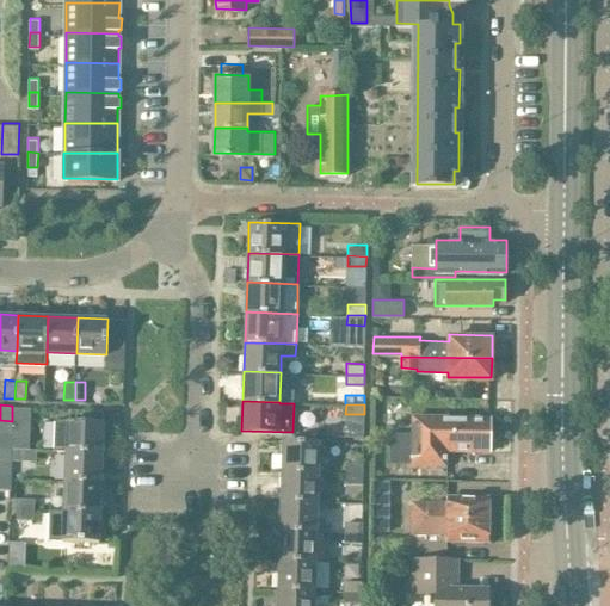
[(491,449),(491,415),(411,414),(411,431),(389,431),(389,461),(411,462),(411,465),(447,465),(448,449),(491,449)]
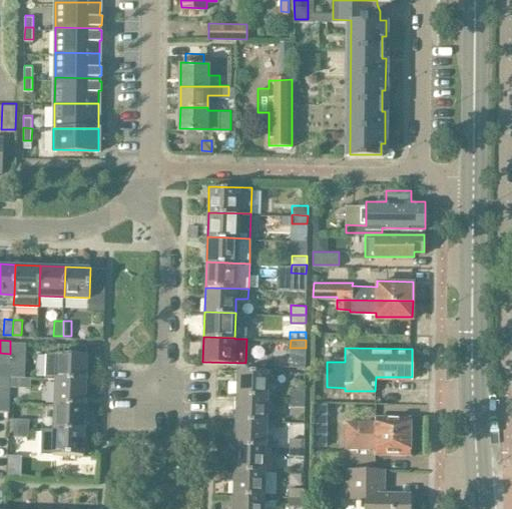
[(0,364),(9,365),(10,354),(0,353),(0,364)]
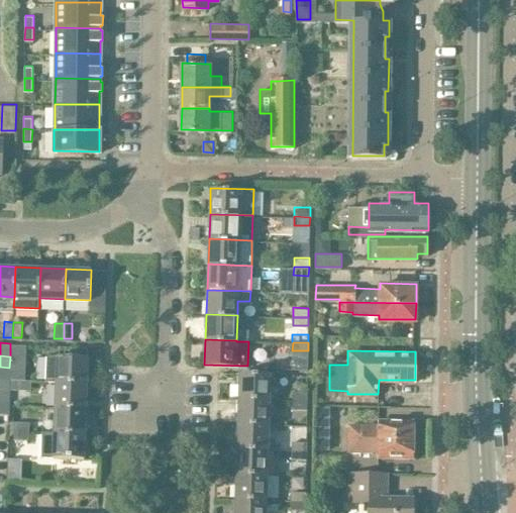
[(46,355),(46,381),(57,382),(86,383),(87,357),(58,356),(46,355)]
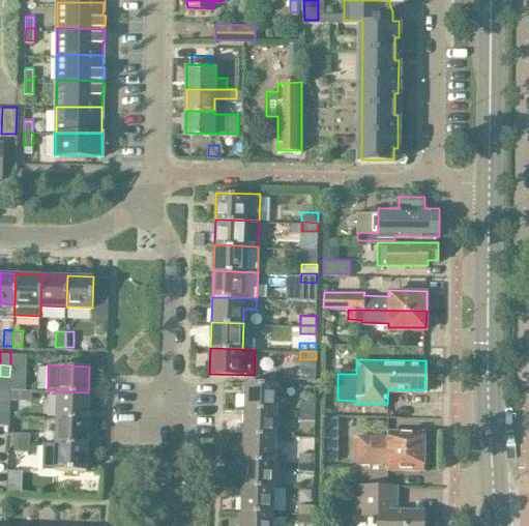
[(0,386),(9,387),(9,377),(0,376),(0,386)]
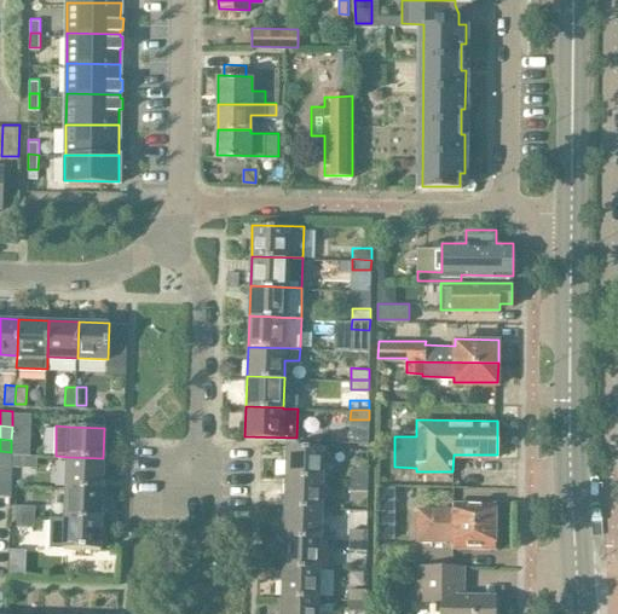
[(286,476),(322,478),(323,446),(287,445),(286,476)]
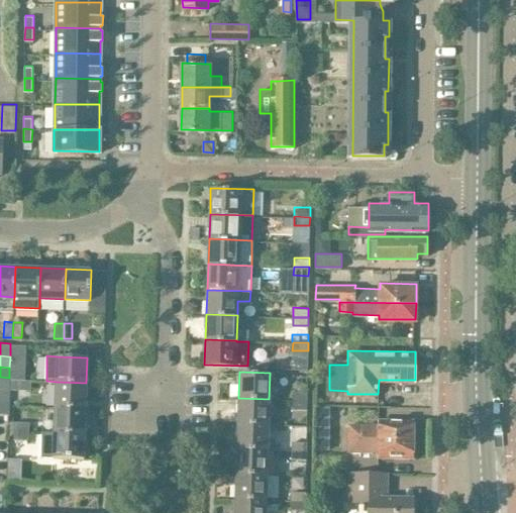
[(0,389),(9,390),(9,378),(0,377),(0,389)]
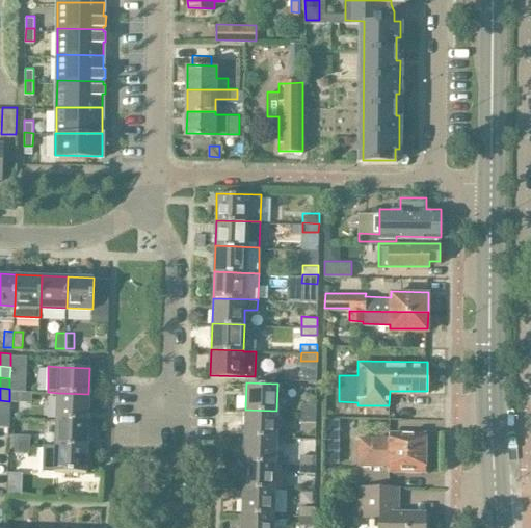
[(87,419),(88,394),(58,393),(57,418),(87,419)]
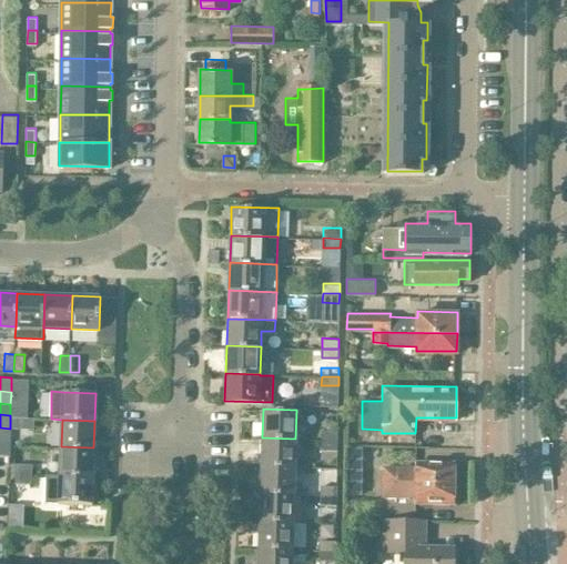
[(0,440),(9,441),(10,429),(0,427),(0,440)]
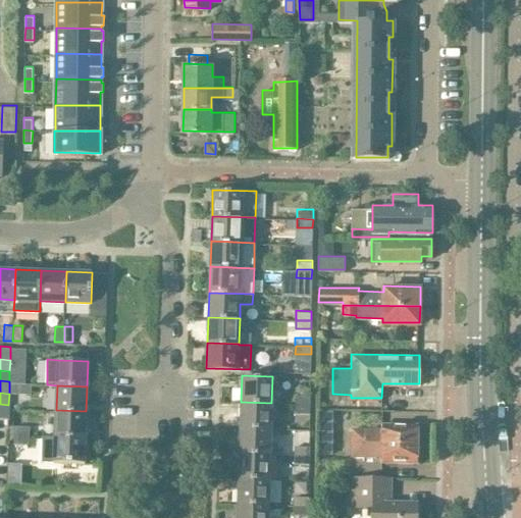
[(295,404),(310,404),(311,394),(295,394),(295,404)]
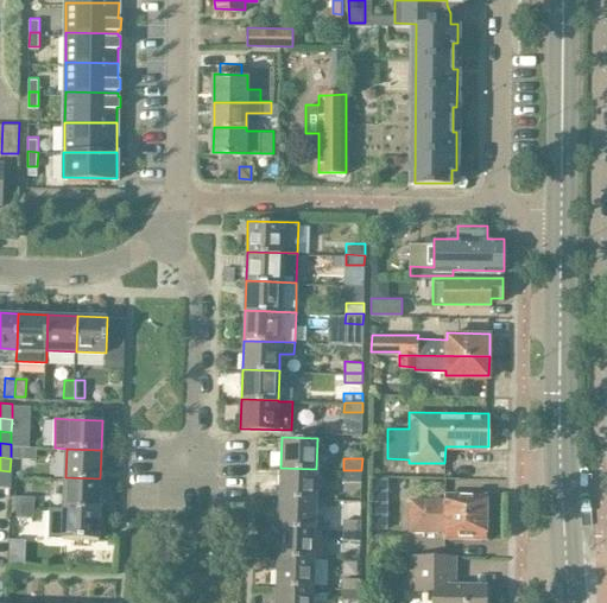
[(316,499),(316,469),(280,468),(279,497),(316,499)]
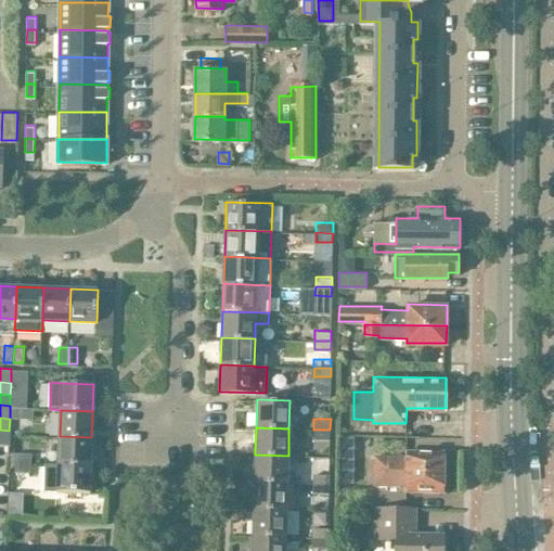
[(0,443),(9,443),(9,431),(0,430),(0,443)]
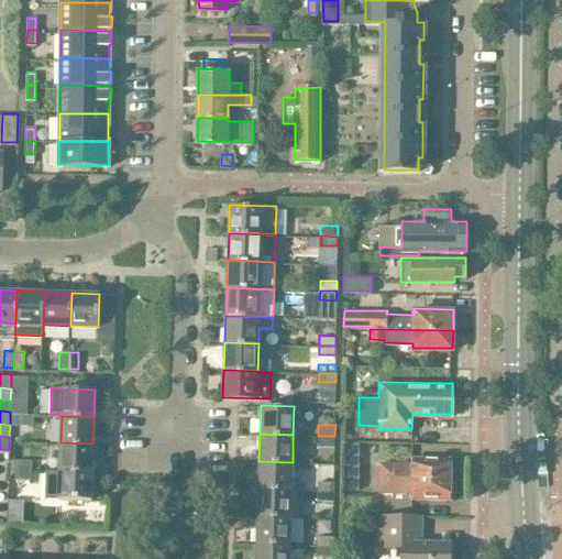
[(334,445),(334,436),(318,436),(317,445),(334,445)]
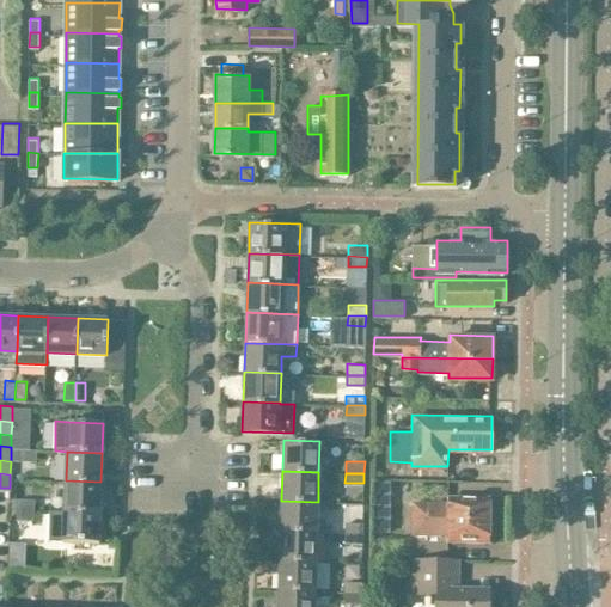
[(101,510),(101,482),(66,480),(65,509),(101,510)]
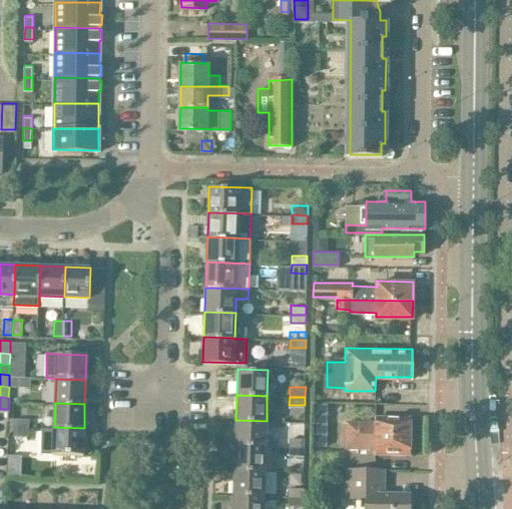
[(333,404),(316,404),(316,420),(332,420),(333,404)]
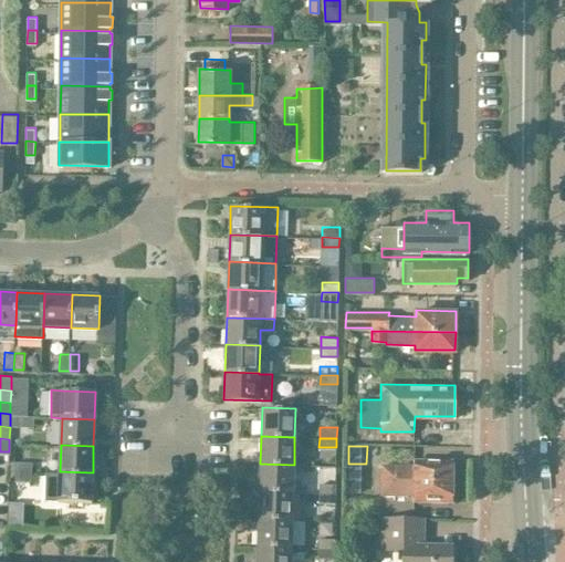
[(380,478),(452,479),(452,459),(415,459),(415,464),(382,464),(380,478)]
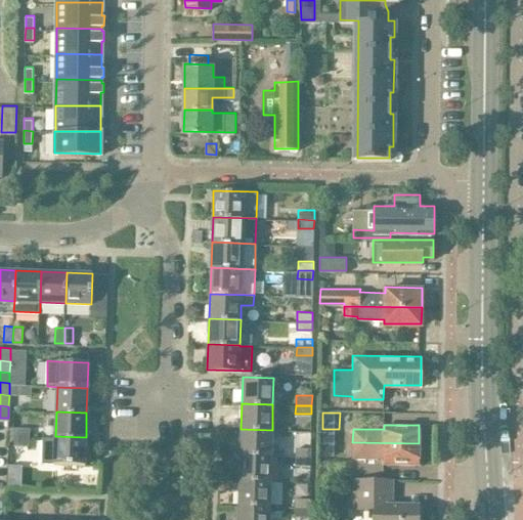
[(13,435),(30,435),(30,427),(14,426),(13,435)]
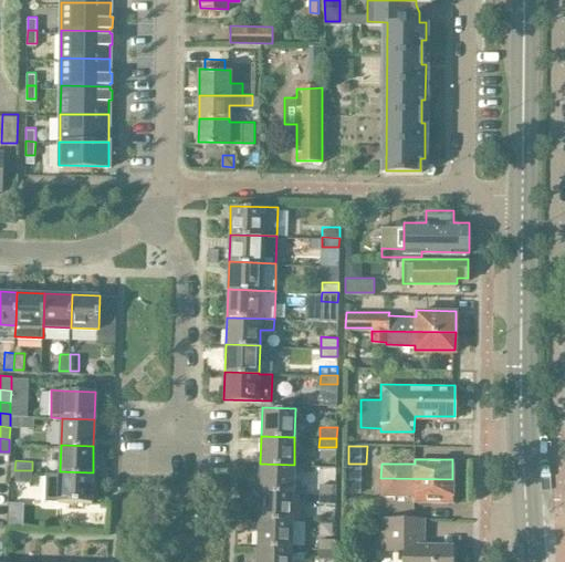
[(293,492),(294,465),(260,464),(260,491),(293,492)]
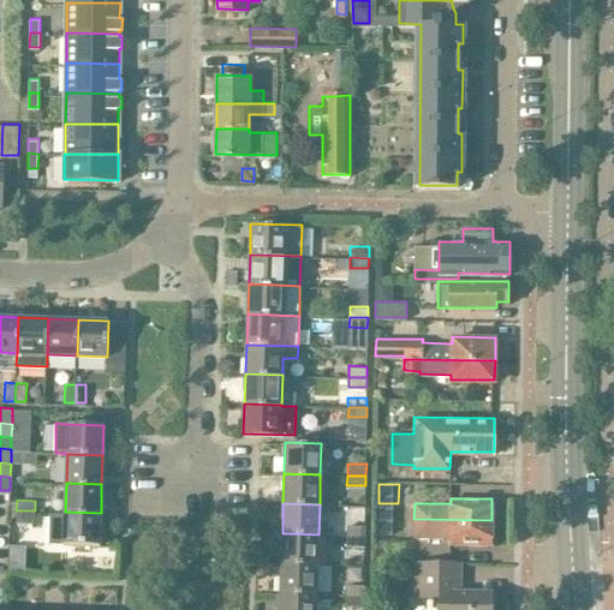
[(34,521),(35,510),(16,510),(16,521),(34,521)]
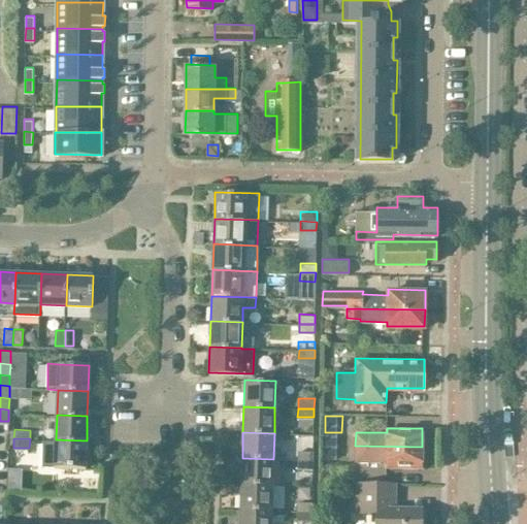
[(86,466),(87,440),(56,439),(55,465),(86,466)]
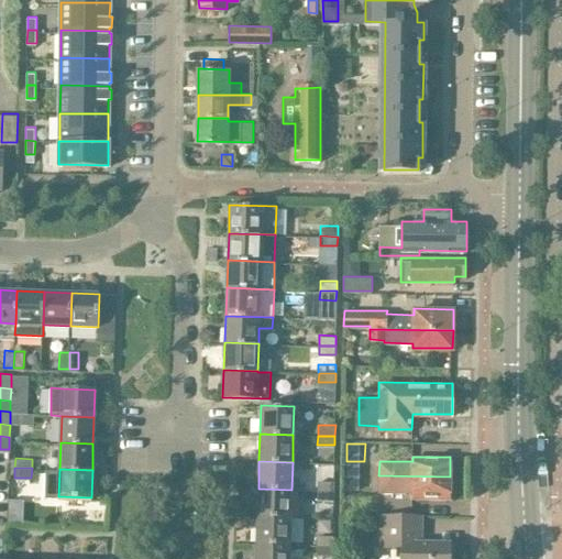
[(449,496),(450,477),(378,475),(378,490),(412,491),(412,496),(449,496)]
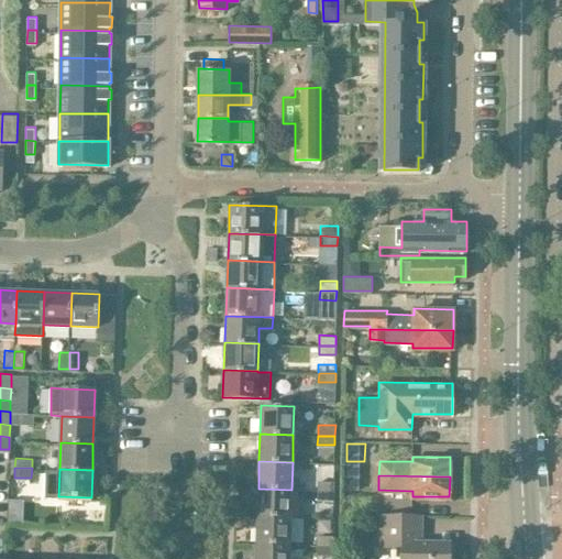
[(317,491),(334,491),(334,480),(318,479),(317,491)]
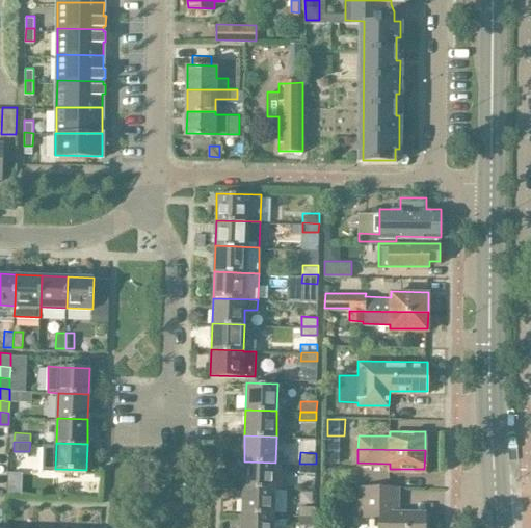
[(274,487),(275,463),(244,462),(243,486),(274,487)]
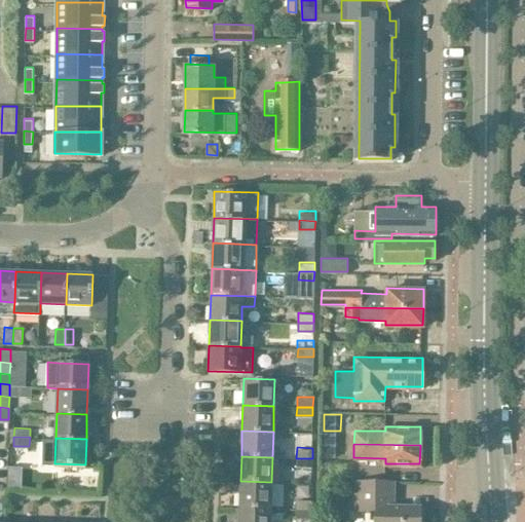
[(395,482),(395,481),(357,480),(355,508),(375,509),(374,521),(420,521),(420,505),(390,505),(390,482),(395,482)]
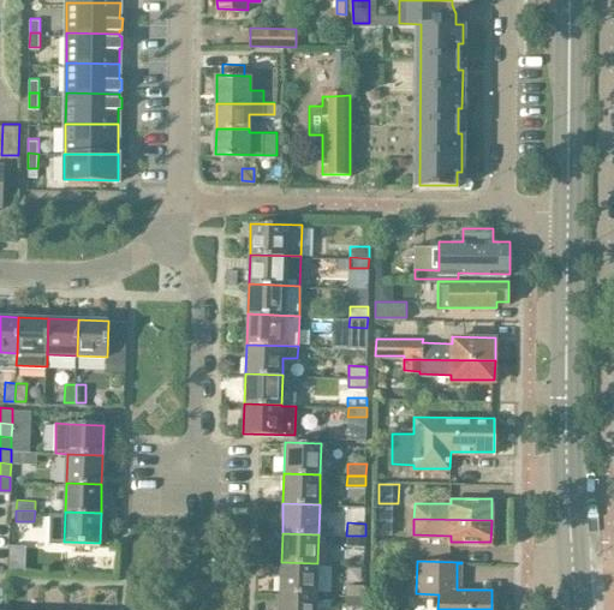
[(316,594),(317,563),(281,562),(280,593),(316,594)]
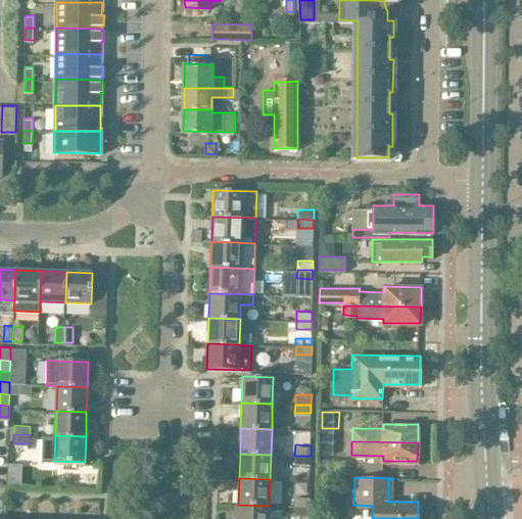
[(294,506),(310,507),(310,497),(294,496),(294,506)]
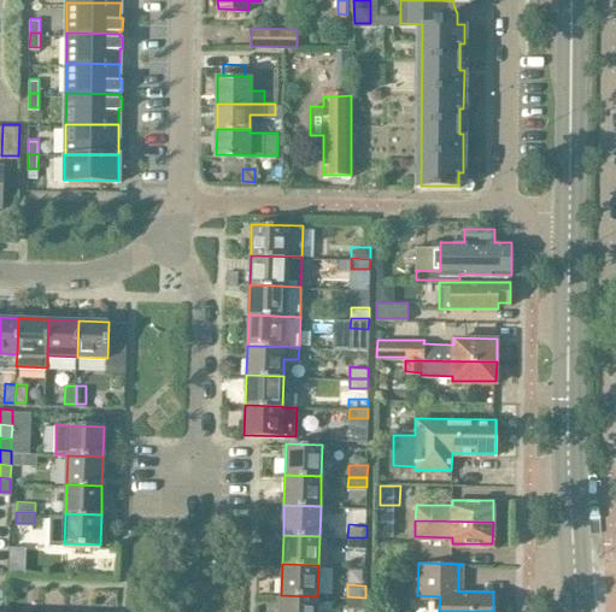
[(316,611),(317,596),(281,595),(280,611),(316,611)]
